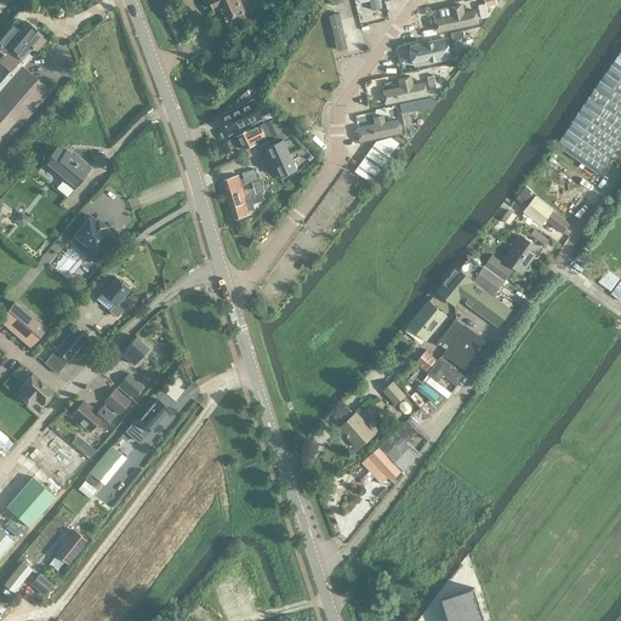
[(211,0),(215,7),(218,6),(228,28),(248,20),(239,0),(211,0)]
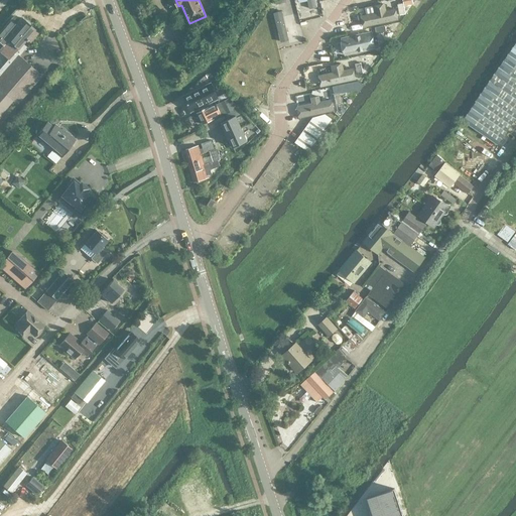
[(405,14),(403,3),(397,4),(400,15),(405,14)]
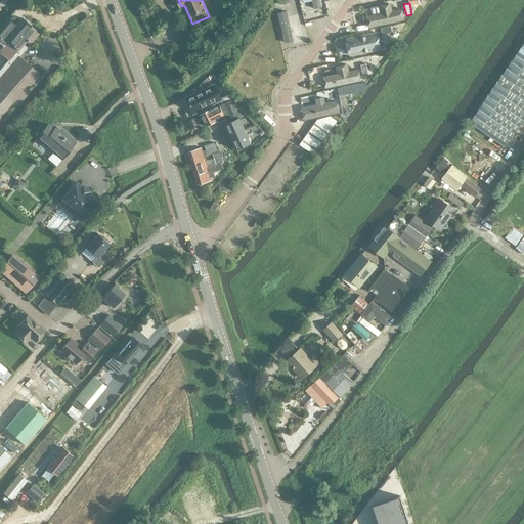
[(287,10),(278,12),(286,42),(295,39),(287,10)]
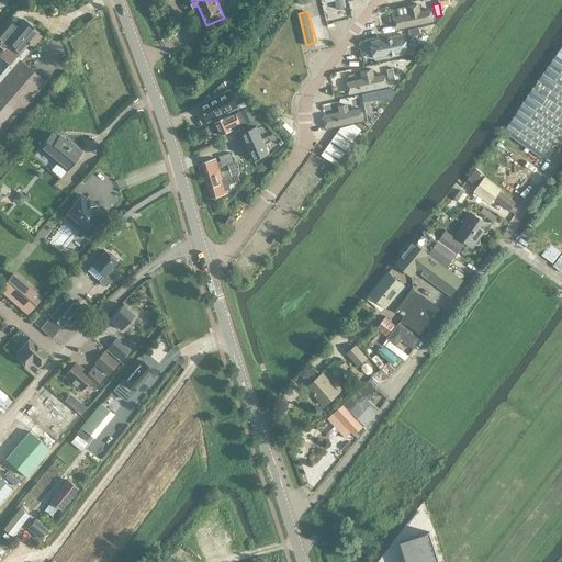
[(41,36),(36,33),(37,32),(23,20),(13,30),(8,25),(0,33),(0,45),(3,48),(8,43),(20,53),(27,43),(29,44),(30,42),(33,45),(41,36)]
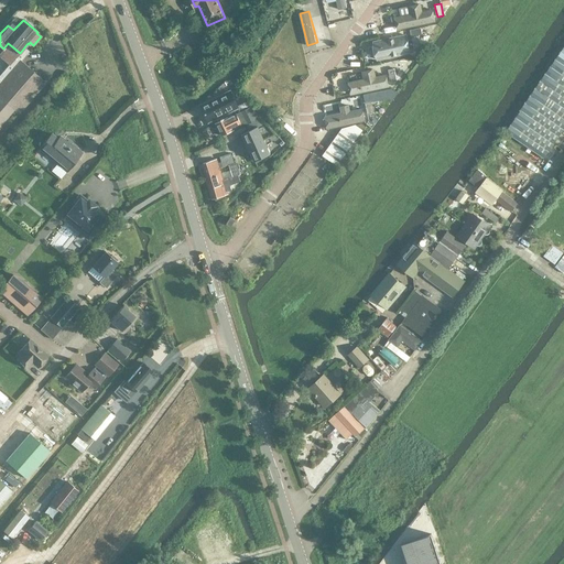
[(372,42),(378,60),(412,50),(407,31),(372,42)]
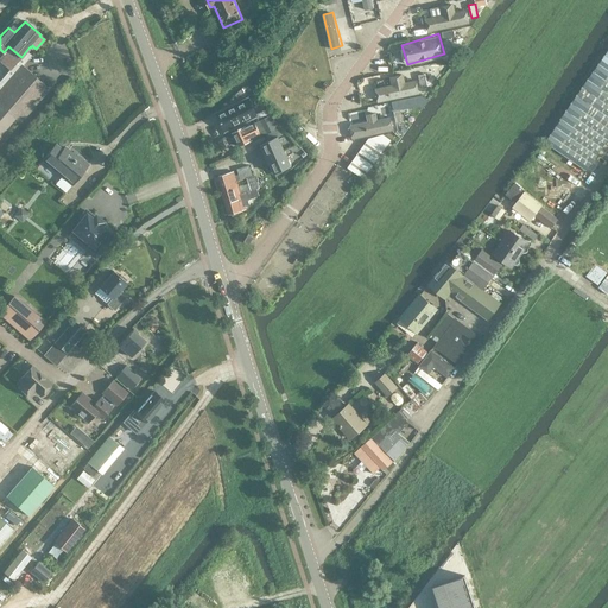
[(453,51),(450,38),(443,40),(447,52),(453,51)]
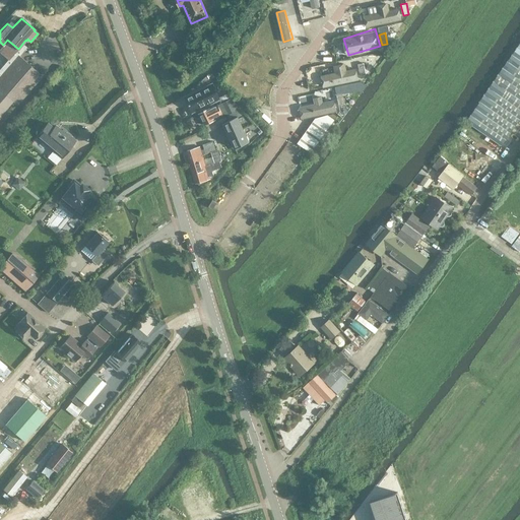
[(18,49),(7,40),(3,45),(0,42),(0,52),(9,59),(18,49)]
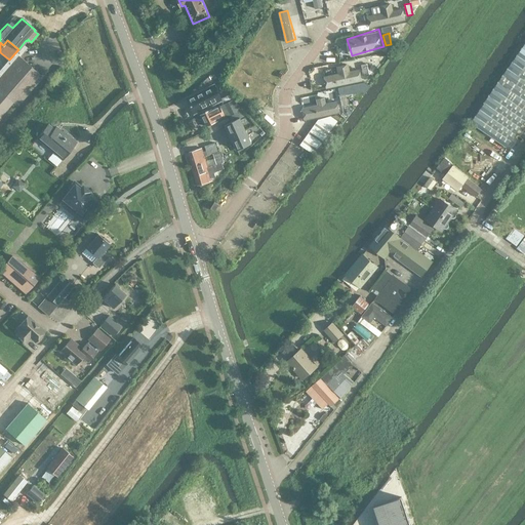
[(506,148),(524,119),(524,42),(484,103),(471,123),(506,148)]
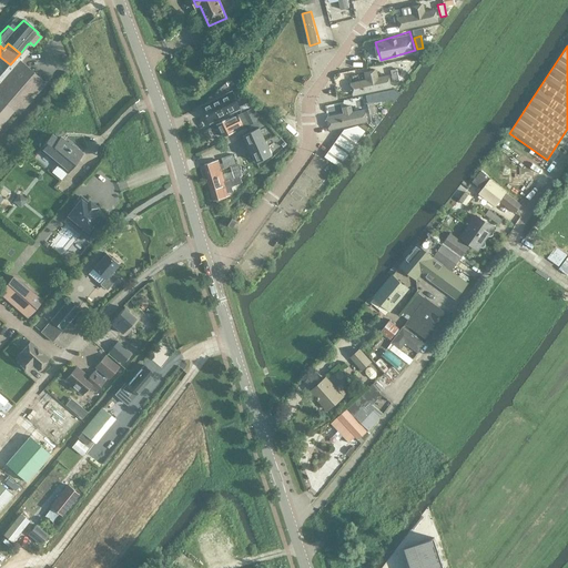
[(18,114),(46,83),(20,61),(0,84),(0,125),(13,110),(18,114)]
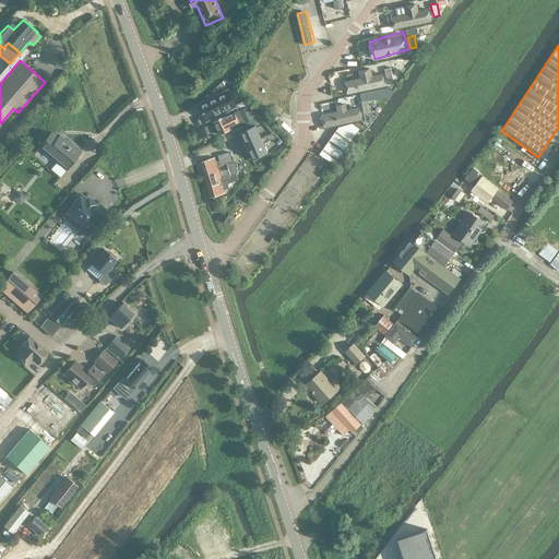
[(393,80),(391,68),(384,69),(387,81),(393,80)]
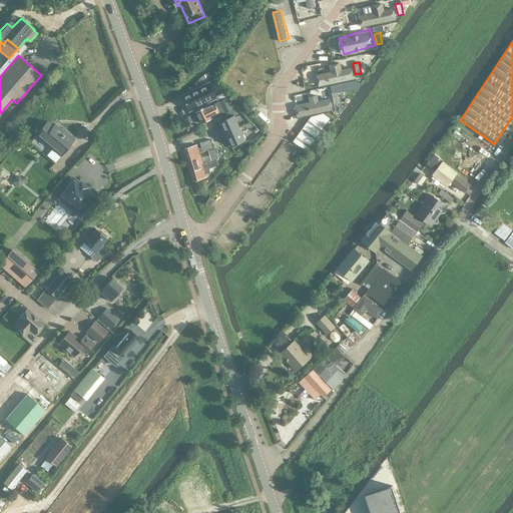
[(209,83),(182,96),(189,110),(215,97),(209,83)]
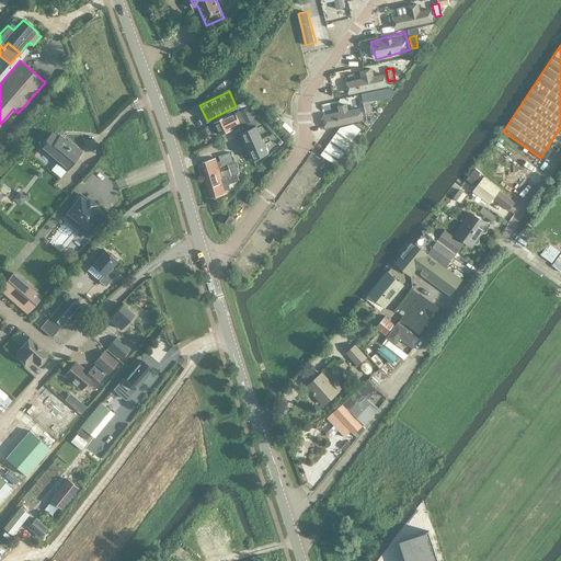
[(252,117),(248,109),(238,114),(242,123),(252,117)]
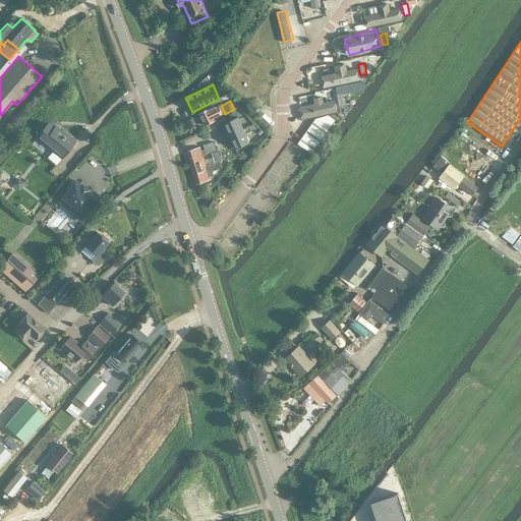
[(216,120),(213,115),(210,109),(198,114),(205,125),(216,120)]
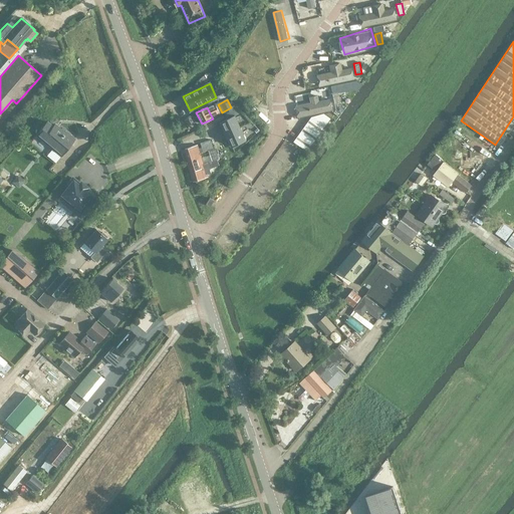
[(296,143),(310,151),(330,115),(316,108),(296,143)]
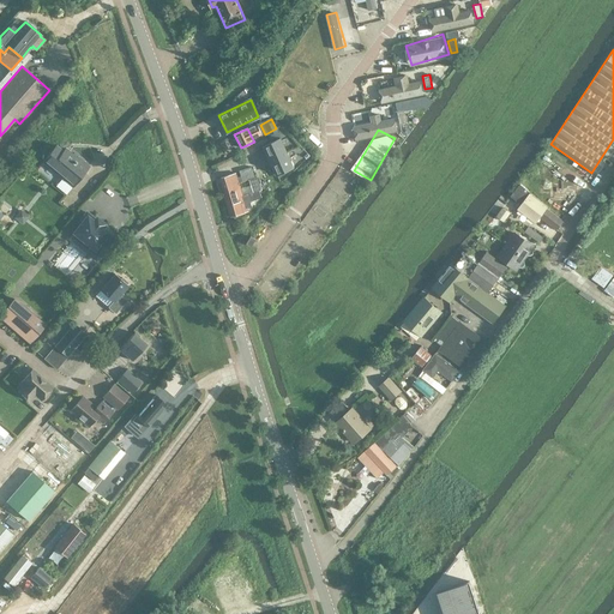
[(281,138),(264,145),(270,161),(287,152),(281,138)]
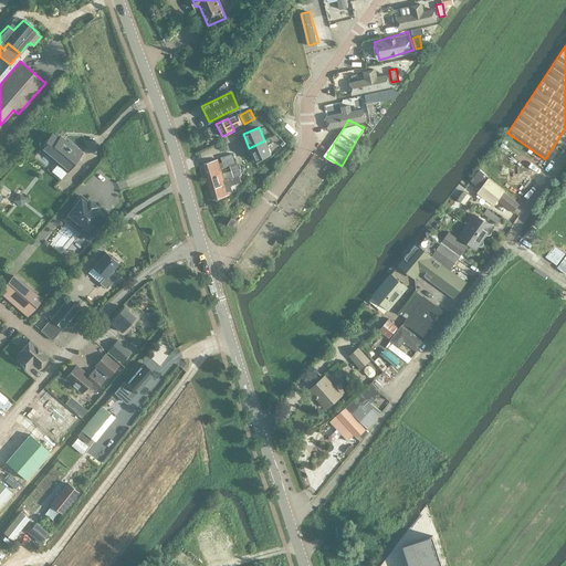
[(66,171),(82,153),(72,145),(71,146),(60,137),(58,139),(51,134),(40,149),(66,171)]
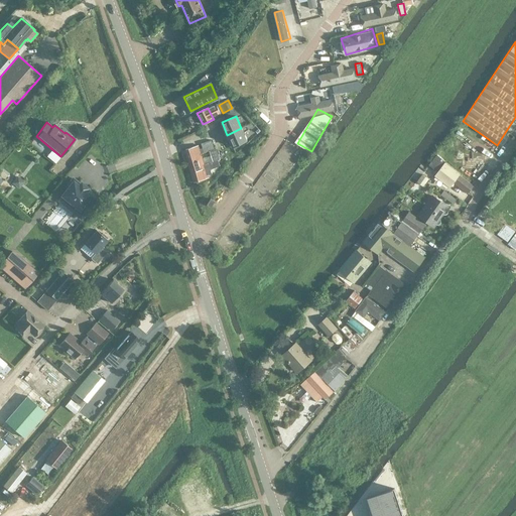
[(241,128),(227,135),(233,147),(247,140),(241,128)]
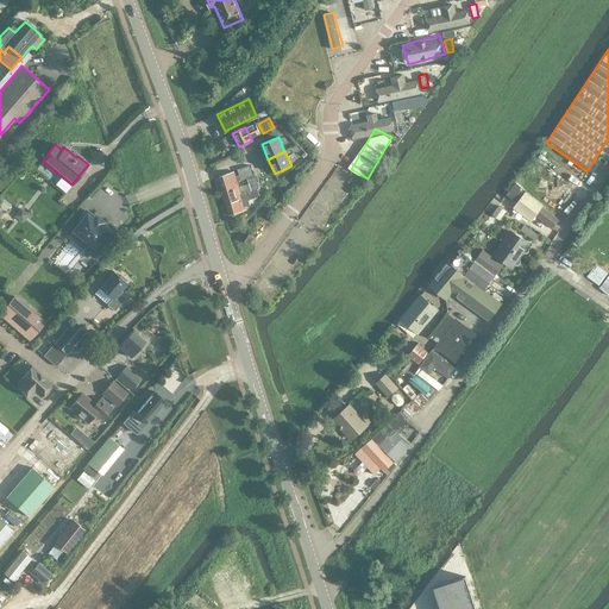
[(253,176),(250,165),(237,169),(239,175),(236,176),(237,181),(253,176)]
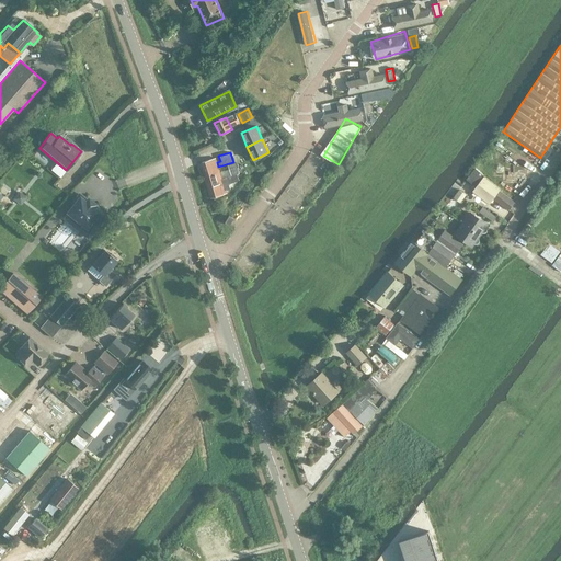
[(218,167),(217,162),(216,158),(202,162),(206,176),(220,172),(218,167)]
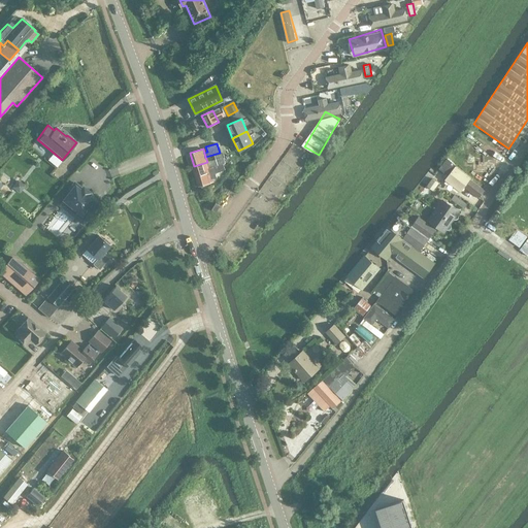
[(464,171),(448,159),(439,169),(448,175),(454,167),(456,168),(462,173),(464,171)]
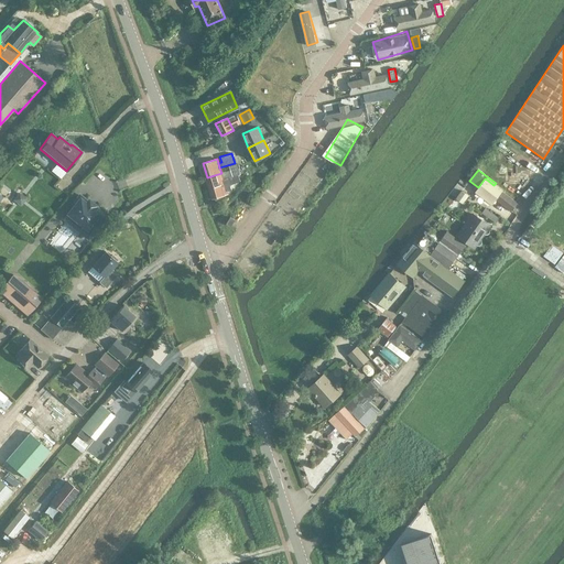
[(225,184),(224,180),(221,173),(207,177),(205,179),(208,188),(225,184)]
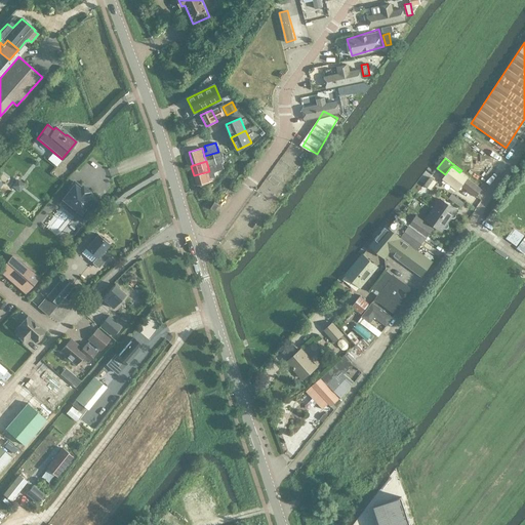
[(213,171),(224,168),(221,162),(208,167),(209,171),(211,177),(215,176),(213,171)]
